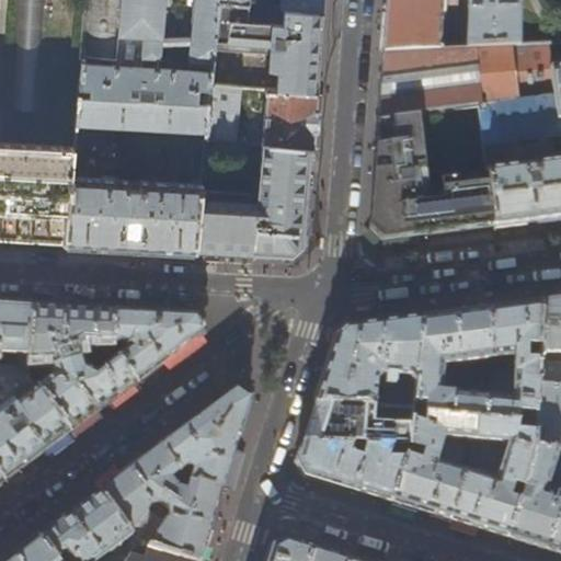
[(0,0),(0,240),(64,244),(70,178),(75,125),(78,96),(78,89),(87,0),(0,0)]
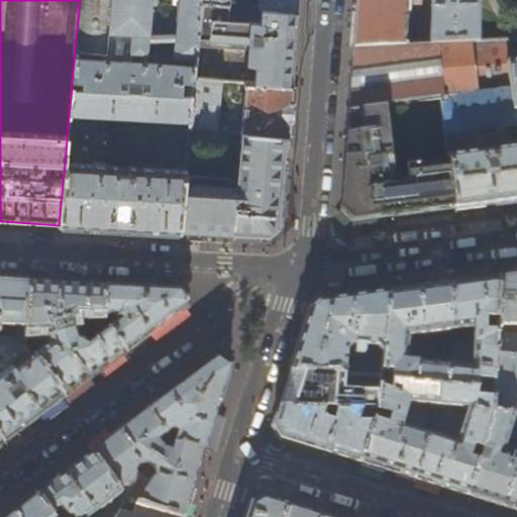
[(80,0),(72,82),(83,82),(82,90),(72,89),(69,115),(189,121),(192,95),(183,95),(183,88),(192,89),(193,79),(200,3),(200,0),(179,0),(173,65),(144,64),(149,0),(80,0)]
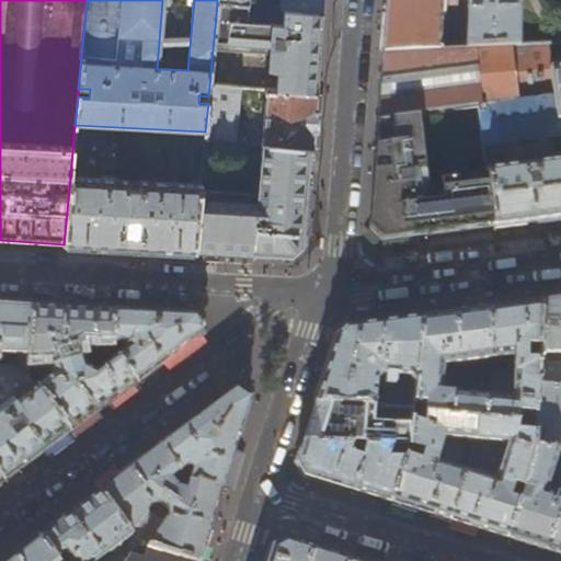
[(322,0),(281,0),(279,9),(284,9),(321,12),(322,0)]
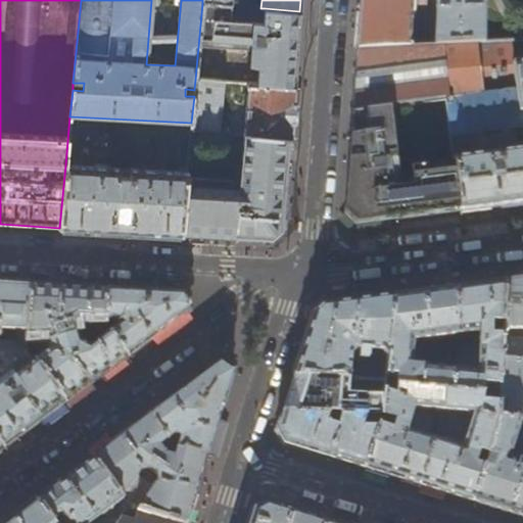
[(360,0),(360,7),(357,49),(423,46),(424,21),(410,31),(411,0),(360,0)]
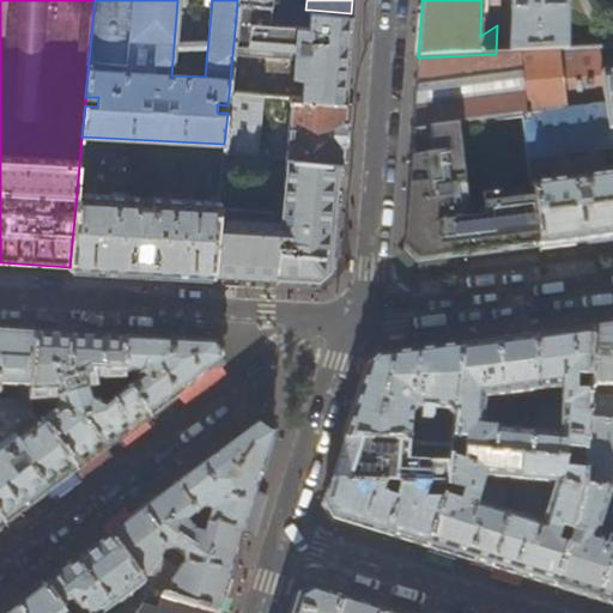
[(510,0),(509,54),(562,50),(563,7),(562,0),(510,0)]
